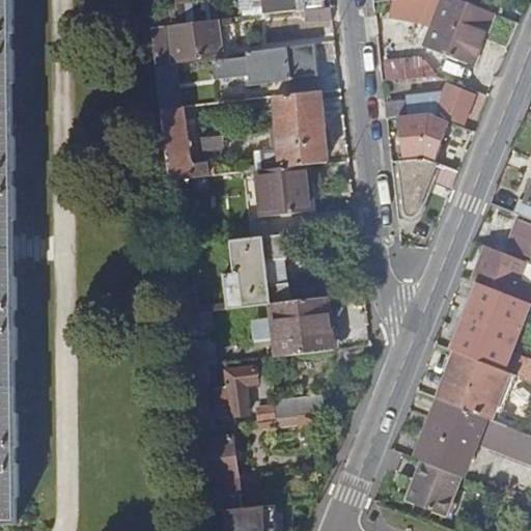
[(0,0),(0,524),(18,524),(17,497),(20,497),(19,465),(17,465),(17,447),(20,446),(19,415),(16,415),(16,360),(18,360),(18,328),(16,328),(15,309),(18,310),(17,278),(15,278),(14,220),(17,220),(16,188),(14,188),(12,171),(16,171),(16,139),(12,139),(12,83),(15,83),(15,51),(11,51),(11,34),(15,34),(14,1),(11,1),(10,0),(0,0)]
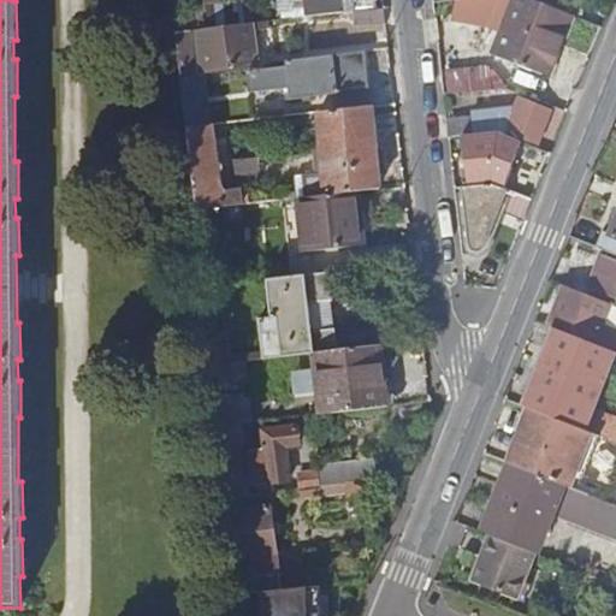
[(302,0),(304,17),(377,9),(375,0),(302,0)]
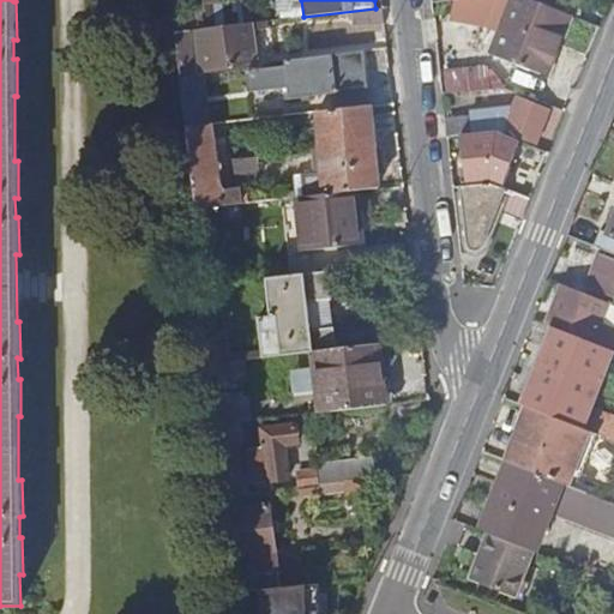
[(549,7),(530,0),(511,0),(491,56),(545,77),(563,32),(569,35),(576,17),(549,7)]
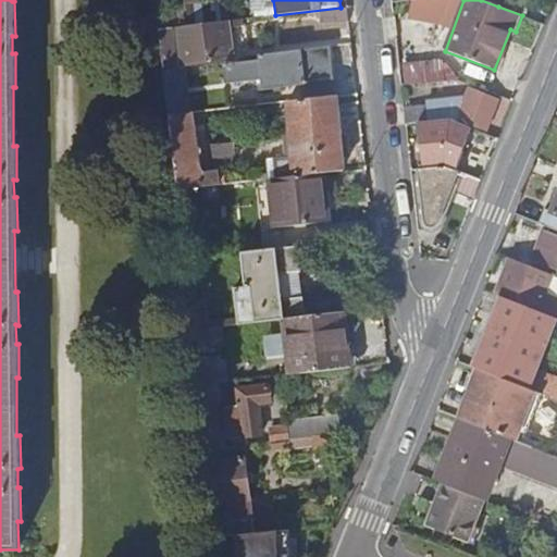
[(522,15),(524,16),(530,1),(525,0),(500,0),(498,7),(522,15)]
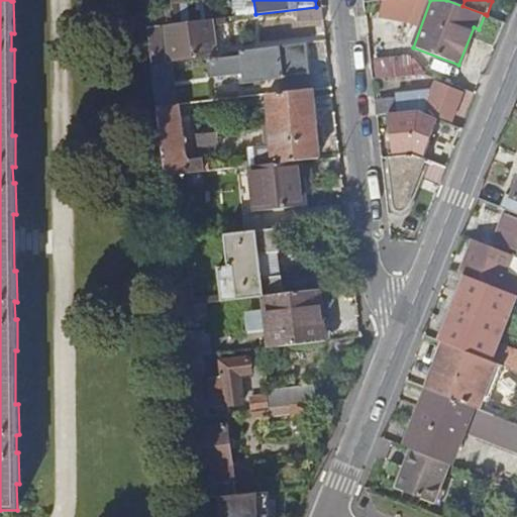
[(299,23),(324,20),(322,8),(297,11),(299,23)]
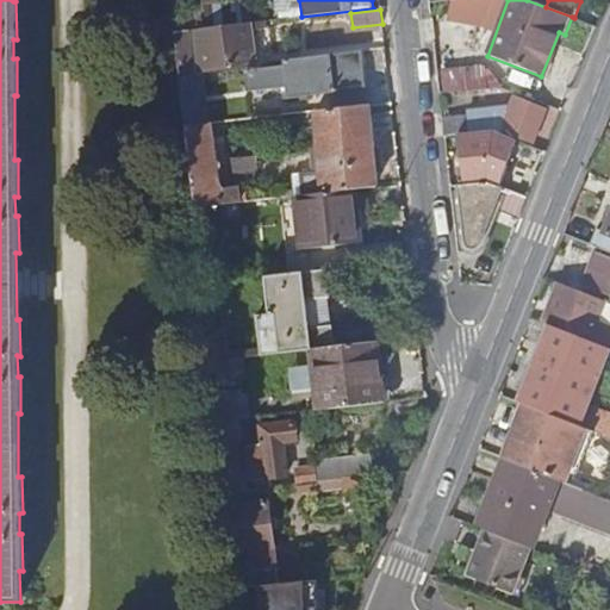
[(263,26),(263,22),(197,29),(201,70),(247,64),(243,45),(249,44),(247,29),(263,26)]
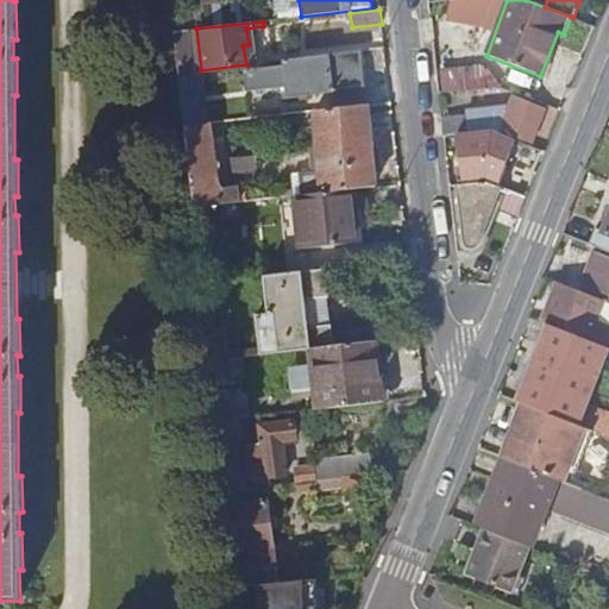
[(184,31),(170,32),(175,74),(176,79),(190,77),(184,31)]
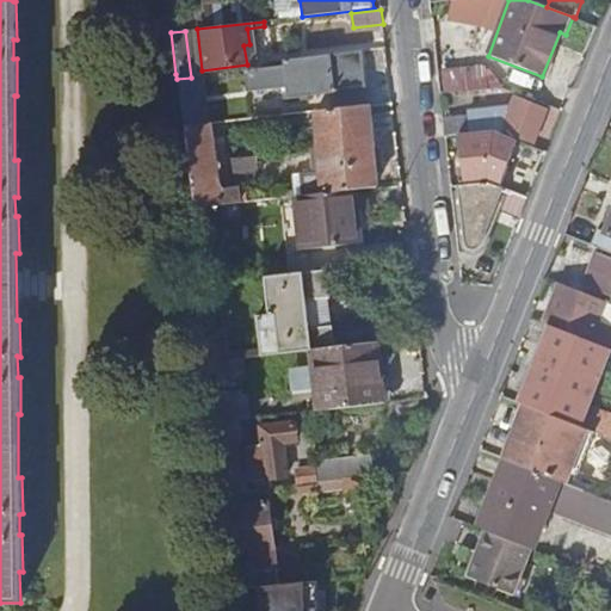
[(548,79),(566,35),(560,32),(542,76),(548,79)]
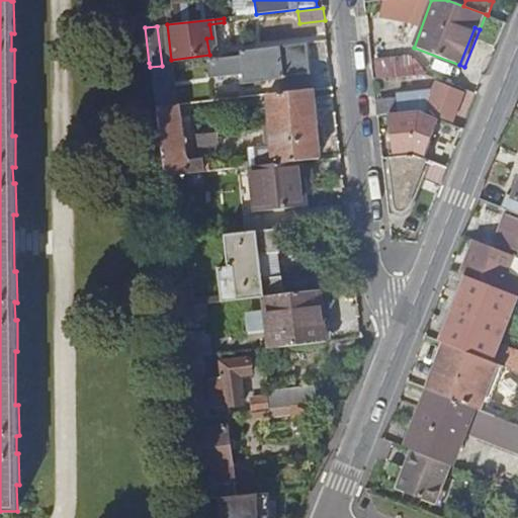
[(244,83),(310,76),(306,45),(240,52),(241,56),(207,60),(209,78),(243,75),(244,83)]
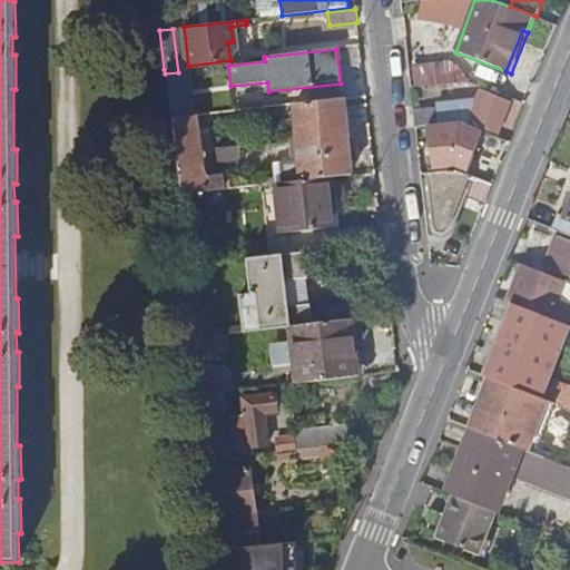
[(430,69),(431,86),(455,82),(453,67),(430,69)]
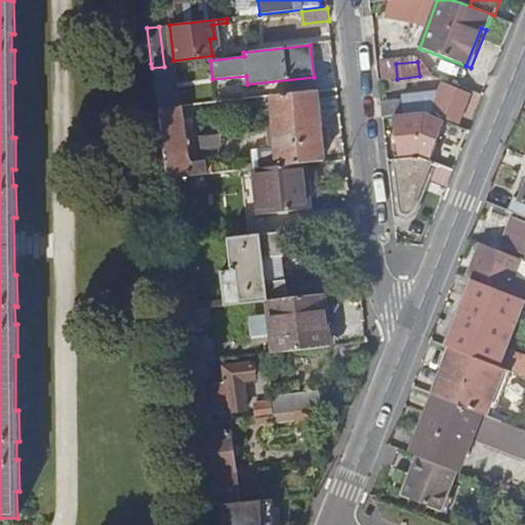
[(164,67),(152,68),(154,83),(169,81),(167,66),(164,67)]
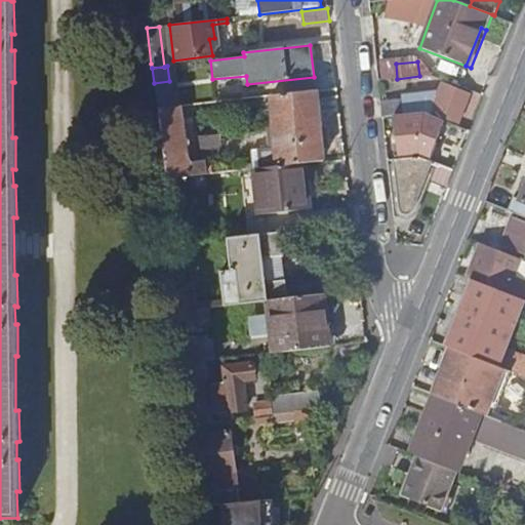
[(431,112),(458,123),(470,93),(441,82),(438,92),(431,112)]
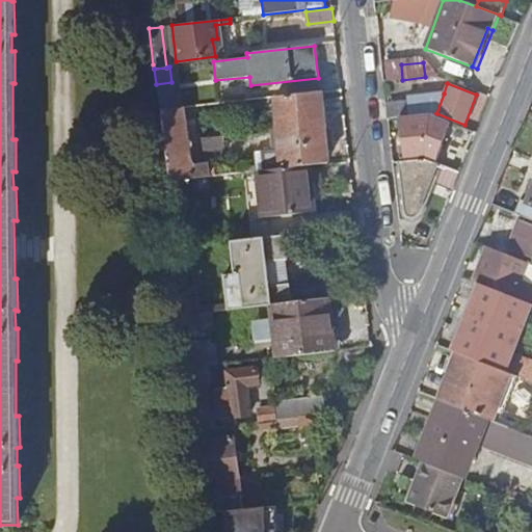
[(320,91),(273,97),(278,150),(281,168),(309,165),(327,163),(320,91)]
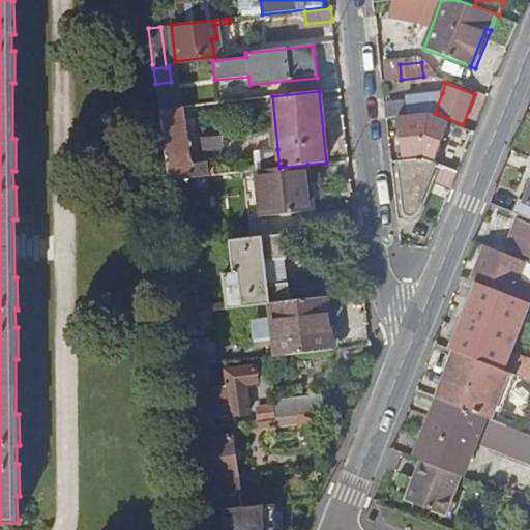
[(435,113),(442,93),(405,97),(408,116),(396,118),(403,159),(423,157),(433,162),(448,122),(433,116),(435,113)]
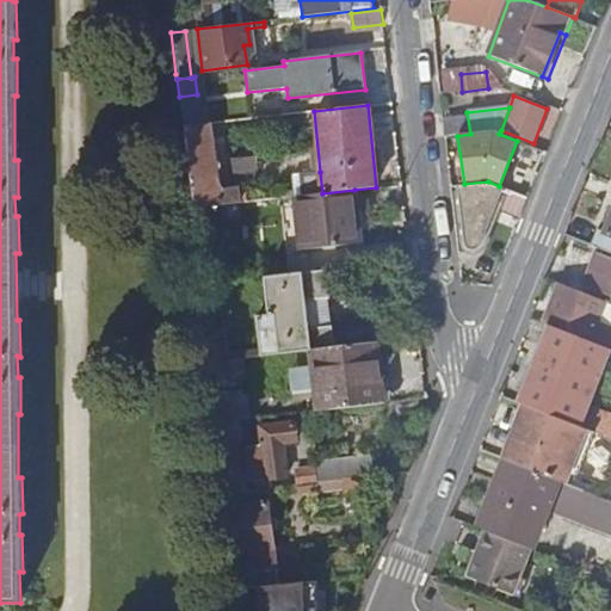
[(205,124),(183,127),(195,209),(238,204),(235,186),(216,189),(208,124),(205,124)]
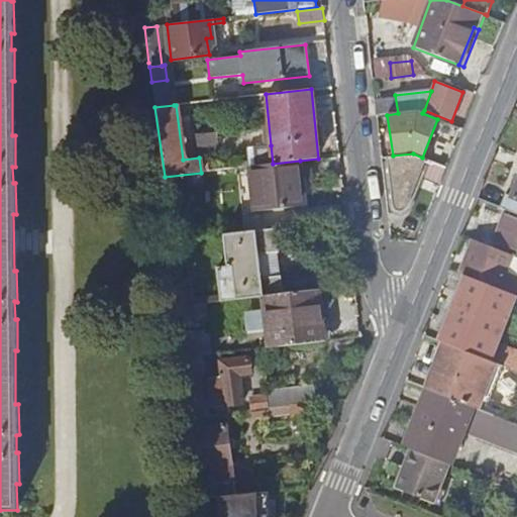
[(248,147),(250,167),(273,164),(271,145),(248,147)]
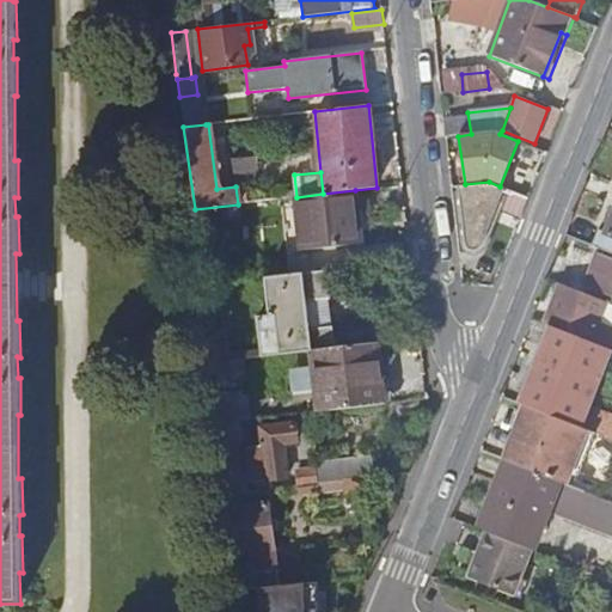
[(520,218),(528,199),(527,197),(500,187),(489,182),(465,184),(459,185),(466,245),(470,250),(478,250),(482,242),(496,209),(520,218)]
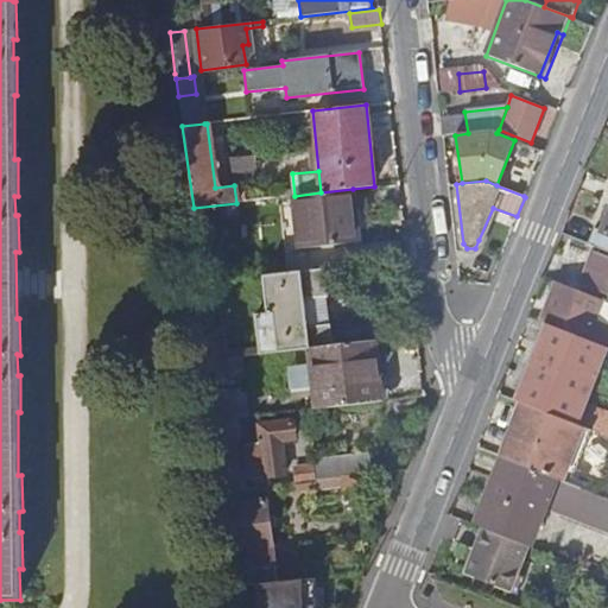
[(295,196),(292,197),(298,249),(359,244),(355,221),(353,220),(348,194),(354,192),(353,189),(321,192),(295,196)]
